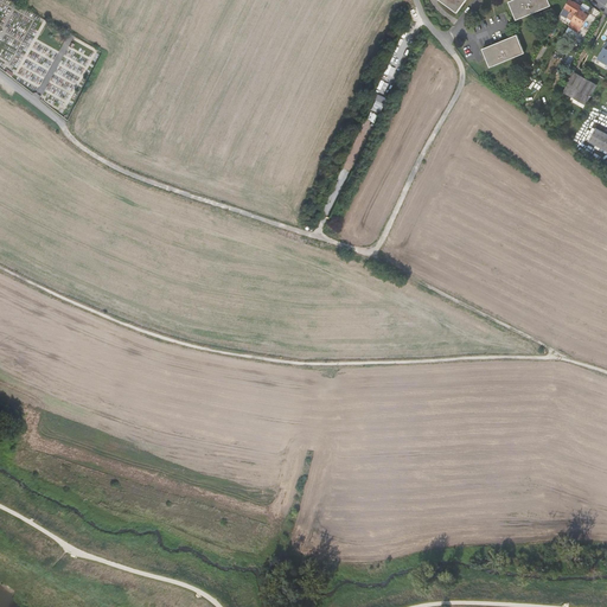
[(466,0),(439,0),(457,14),(466,0)]
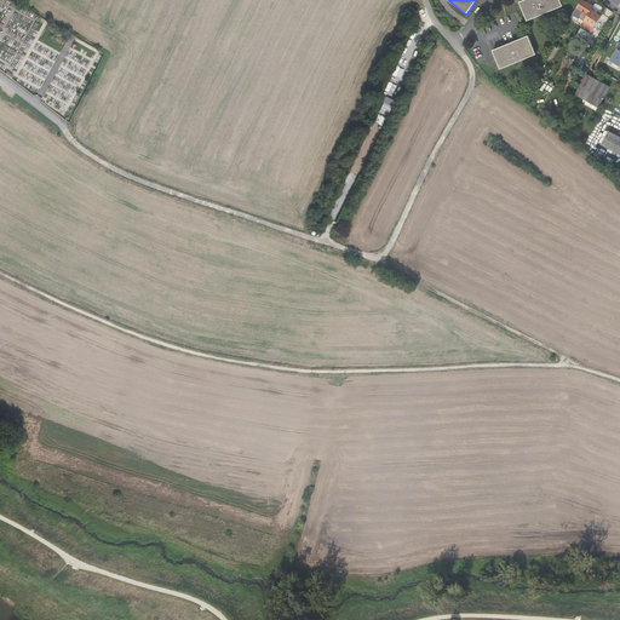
[(526,17),(527,19),(527,22),(562,6),(560,0),(524,0),(520,3),(526,17)]
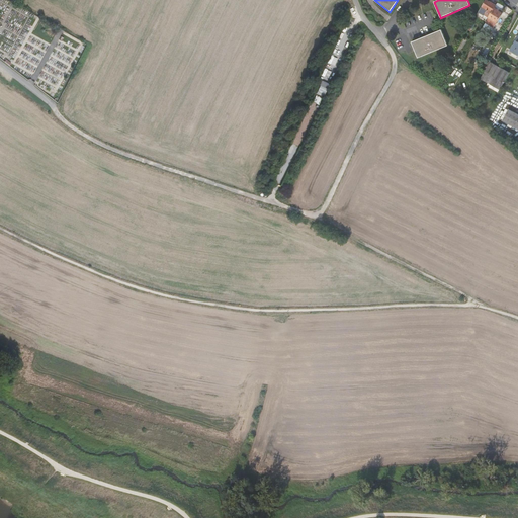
[(496,6),(487,1),(480,13),(498,23),(503,13),(495,9),(496,6)]
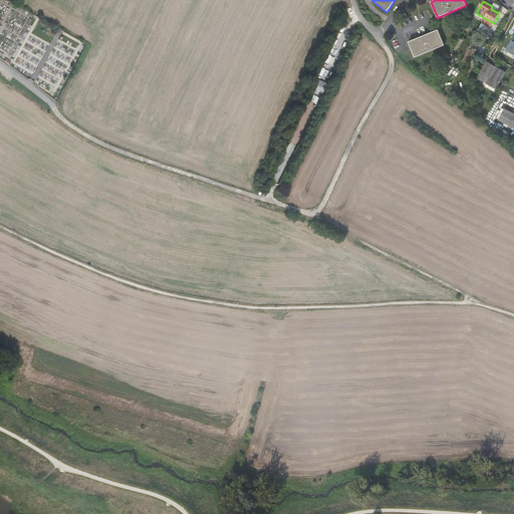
[(414,54),(415,57),(415,58),(445,46),(438,30),(427,34),(424,36),(409,42),(414,54)]
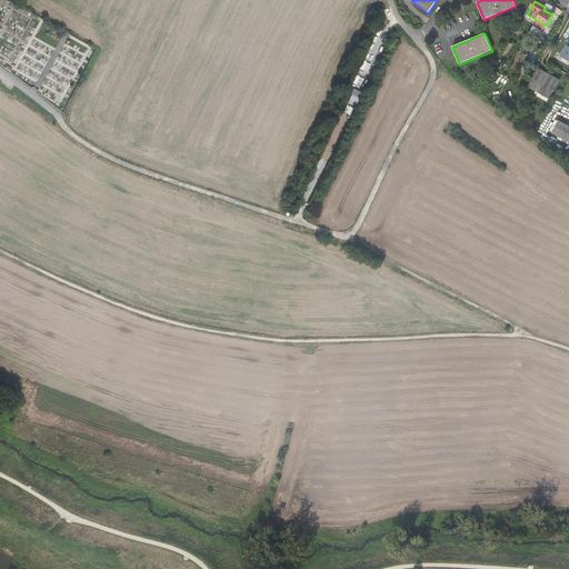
[(540,93),(549,99),(560,80),(540,69),(530,88),(540,93)]
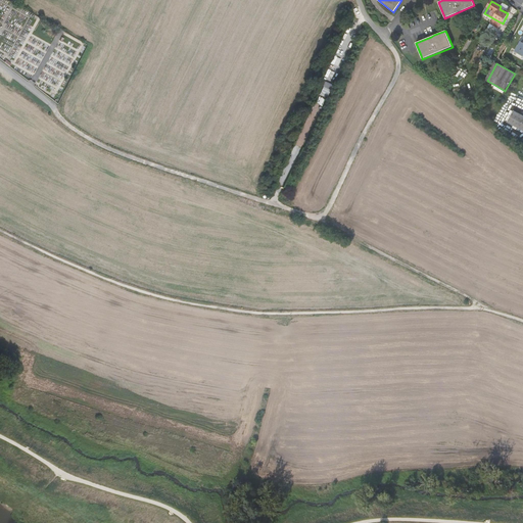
[(509,122),(512,124),(518,110),(515,109),(509,122)]
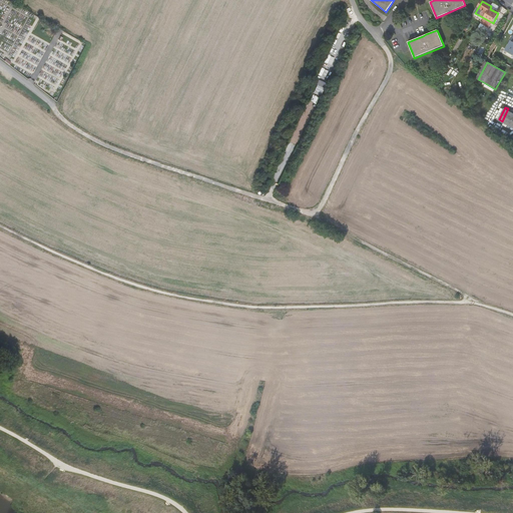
[(512,110),(508,108),(502,121),(512,127),(512,110)]
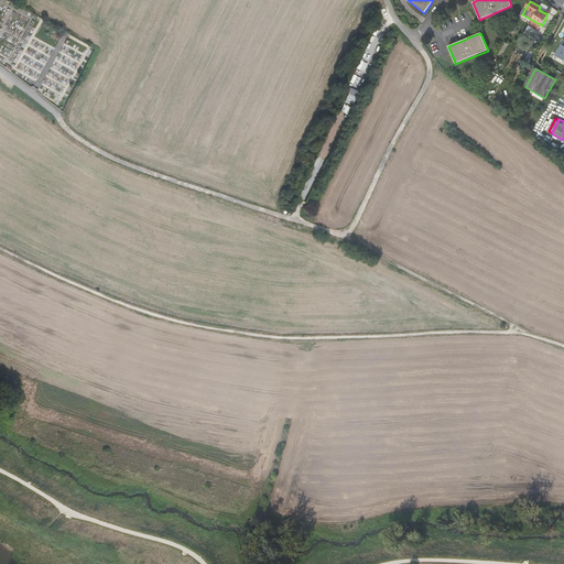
All buildings are outlined.
